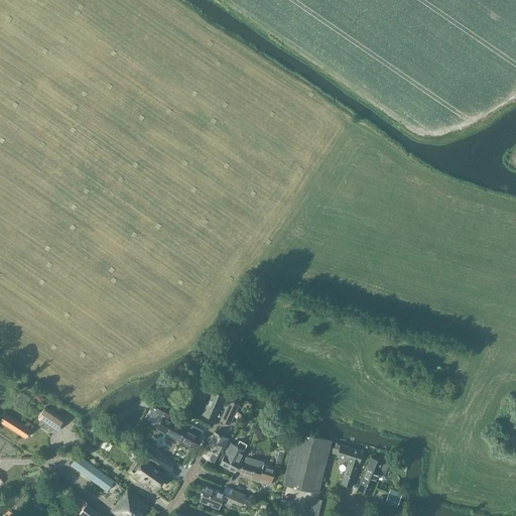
[(206,401),(215,382),(208,378),(199,397),(206,401)]
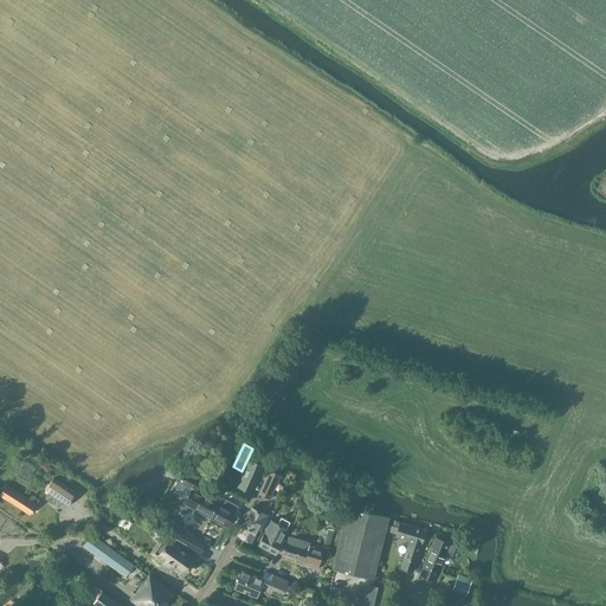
[(252,494),(264,466),(250,459),(238,488),(252,494)]
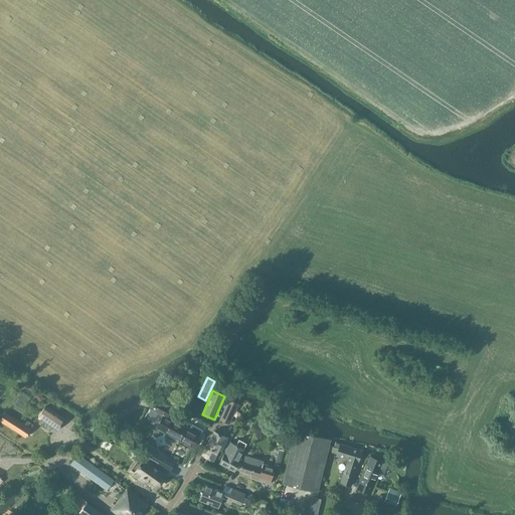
[(156,398),(150,407),(154,409),(164,415),(164,416),(158,428),(192,447),(201,431),(192,425),(190,431),(166,417),(170,409),(171,406),(156,398)]
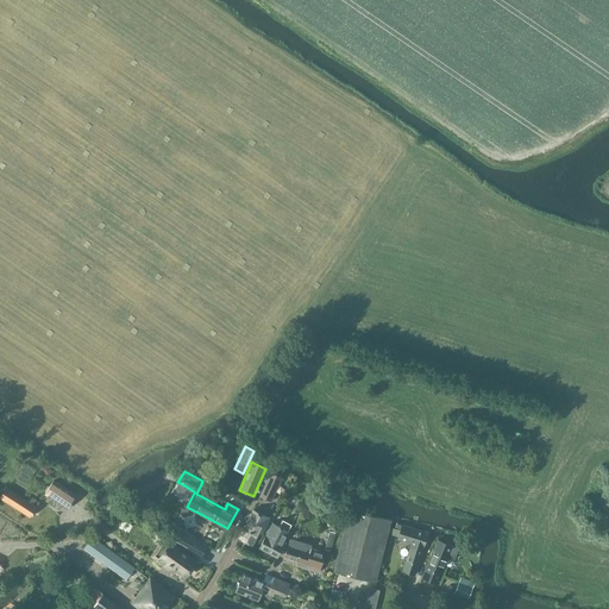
[(271,502),(282,478),(271,472),(261,496),(271,502)]
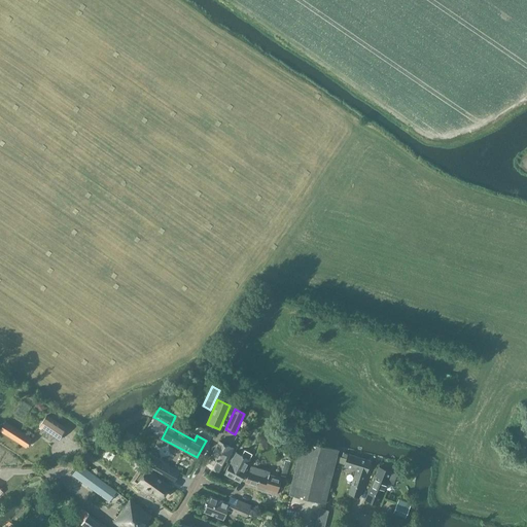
[(66,429),(46,416),(42,421),(40,420),(36,425),(39,427),(38,428),(58,442),(66,429)]
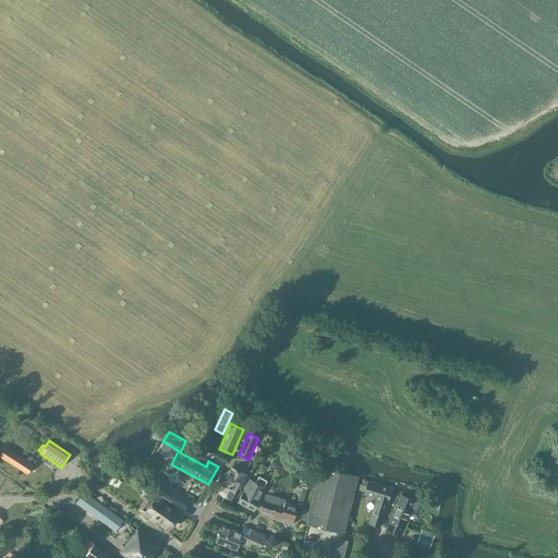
[(0,457),(27,475),(34,464),(7,447),(0,455),(0,457)]
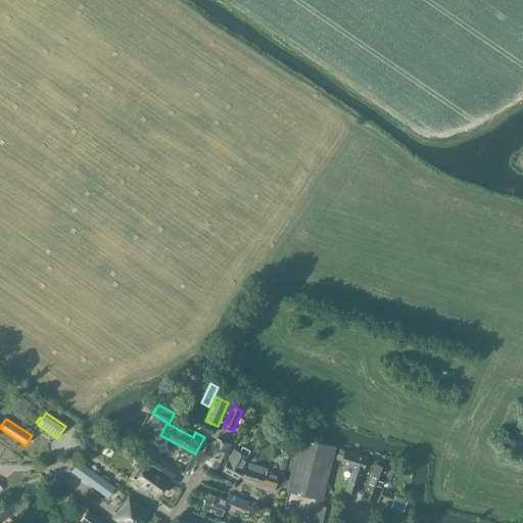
[(323,501),(336,446),(300,437),(287,491),(323,501)]
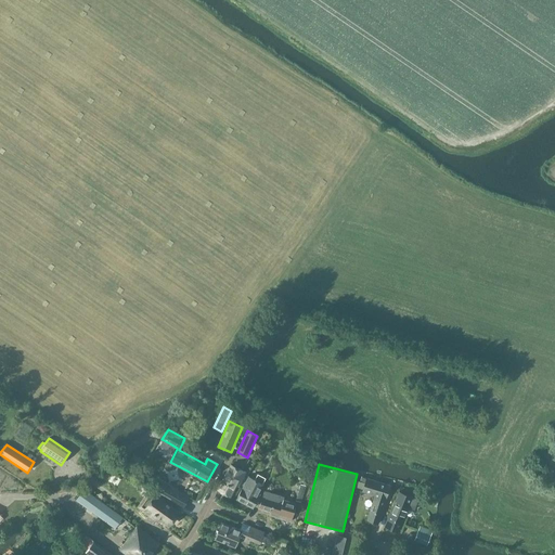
[(231,465),(218,490),(230,497),(236,486),(239,487),(242,479),(245,473),(236,467),(231,465)]
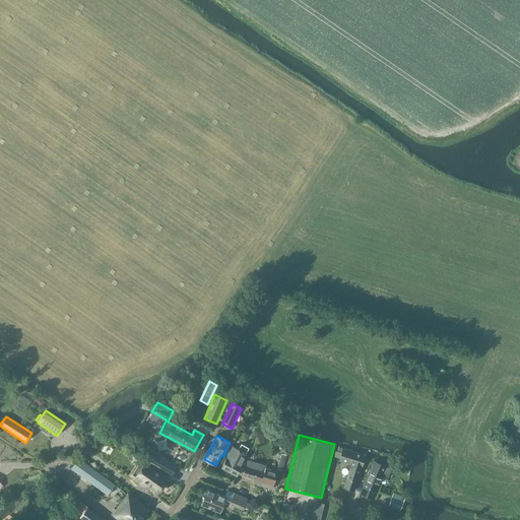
[(240,464),(249,448),(242,445),(240,449),(234,446),(230,453),(221,468),(237,476),(243,466),(240,464)]
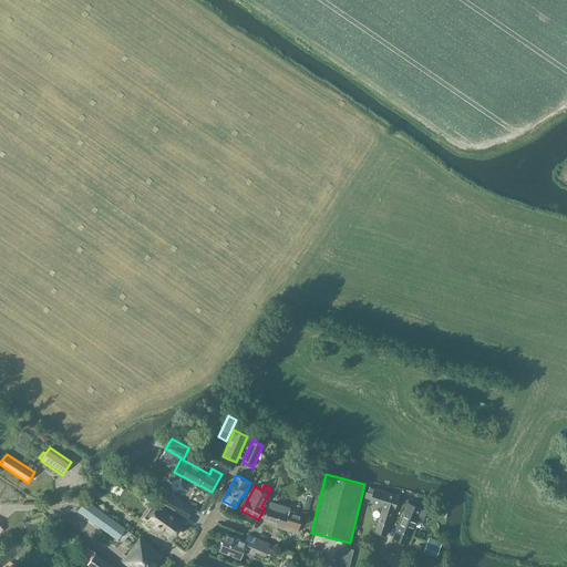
[(387,535),(399,497),(399,496),(373,488),(369,487),(368,493),(372,494),(369,503),(373,504),(388,508),(388,511),(382,509),(374,532),(387,535)]
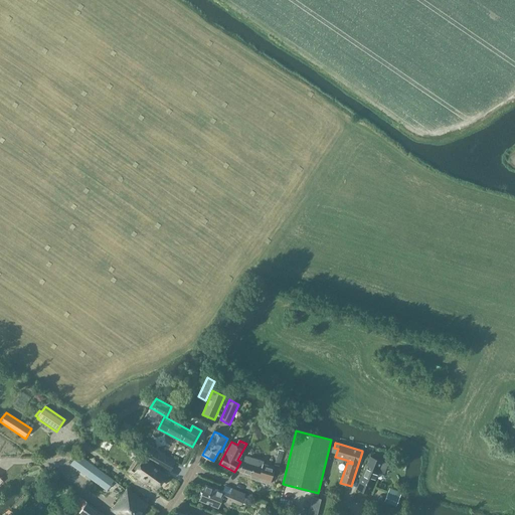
[(149,448),(145,456),(152,460),(151,462),(170,472),(175,462),(149,448)]
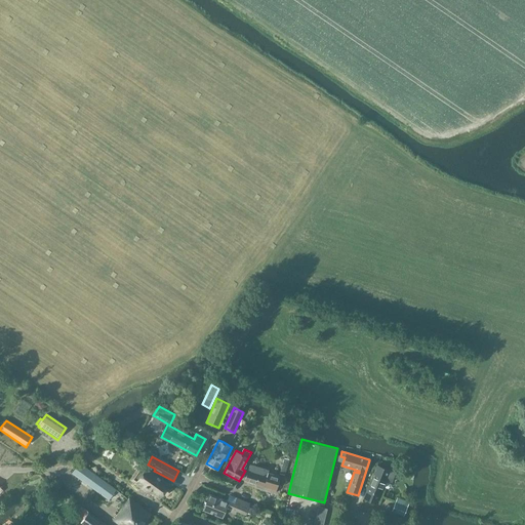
[(284,458),(280,474),(285,475),(289,459),(284,458)]
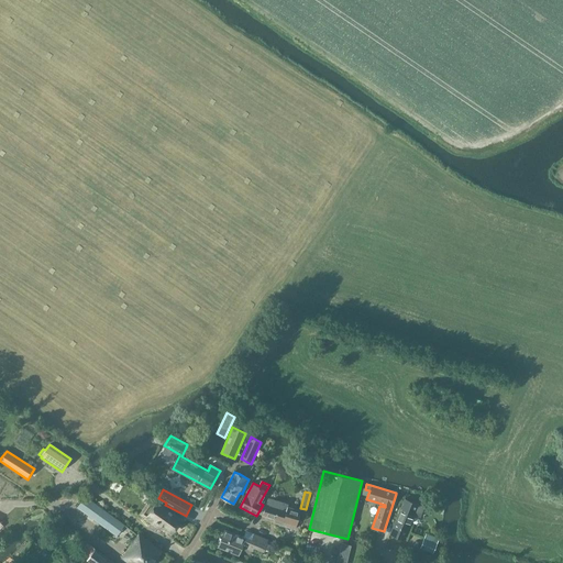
[(151,501),(142,515),(147,518),(146,519),(157,527),(159,525),(172,532),(180,520),(158,504),(159,501),(147,493),(144,497),(151,501)]
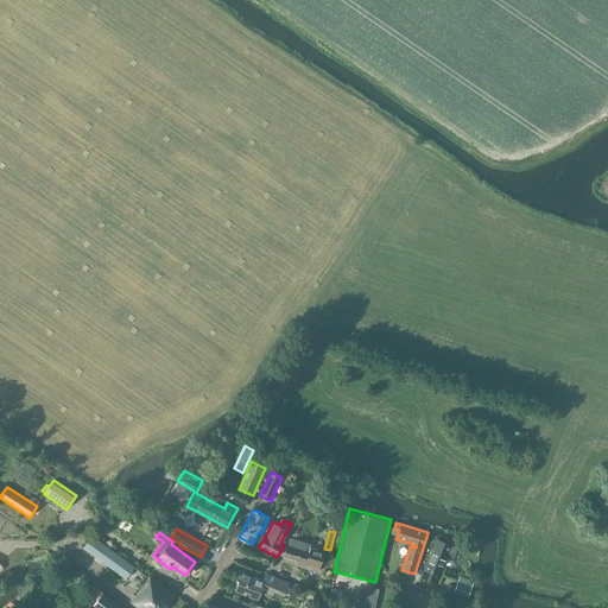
[(84,549),(126,578),(134,567),(93,537),(84,549)]
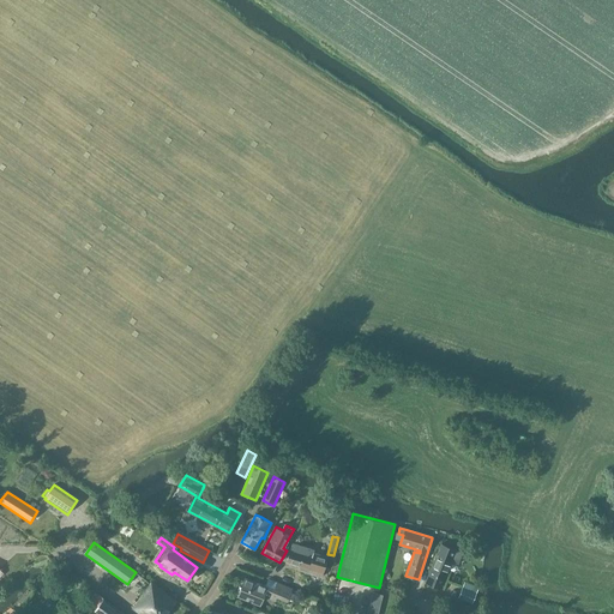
[(294,543),(287,563),(300,566),(299,570),(311,575),(321,577),(325,565),(329,557),(313,553),(314,549),(294,543)]
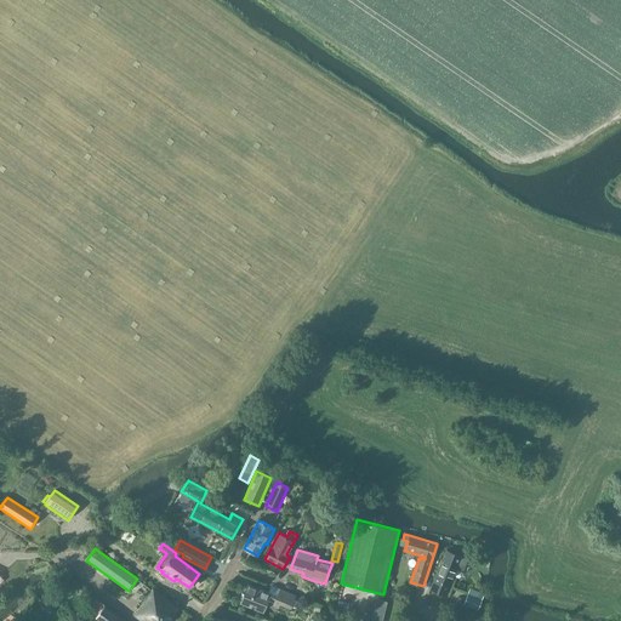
[(466,565),(468,559),(446,551),(431,590),(445,596),(456,569),(463,571),(466,564),(466,565)]
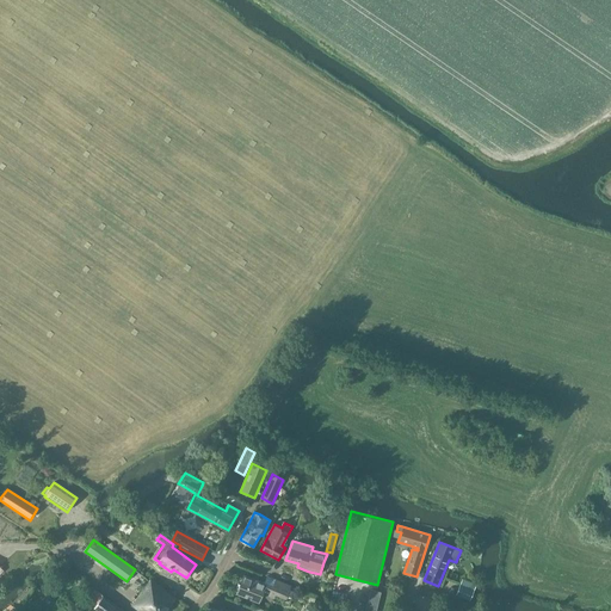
[(245,575),(238,593),(259,602),(263,592),(275,597),(276,593),(285,598),(290,586),(276,581),(269,578),(266,585),(245,575)]
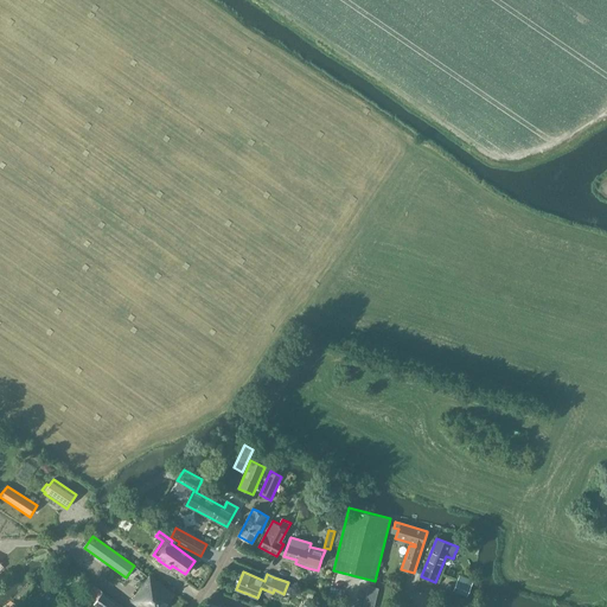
[(138,606),(166,606),(176,594),(149,576),(132,602),(138,606)]
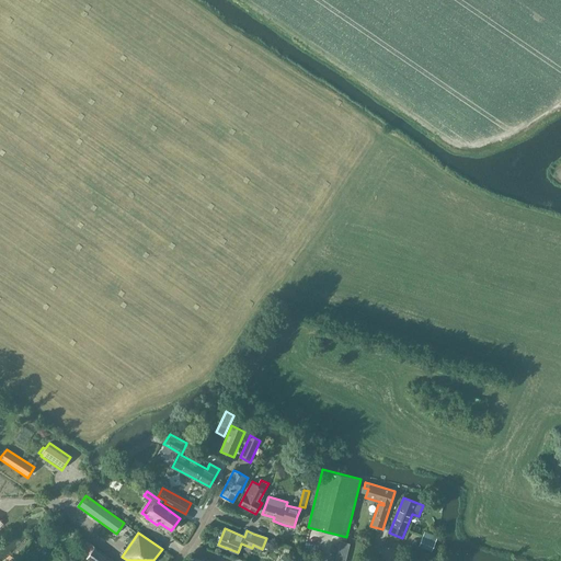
[(423,537),(420,547),(432,551),(435,541),(423,537)]
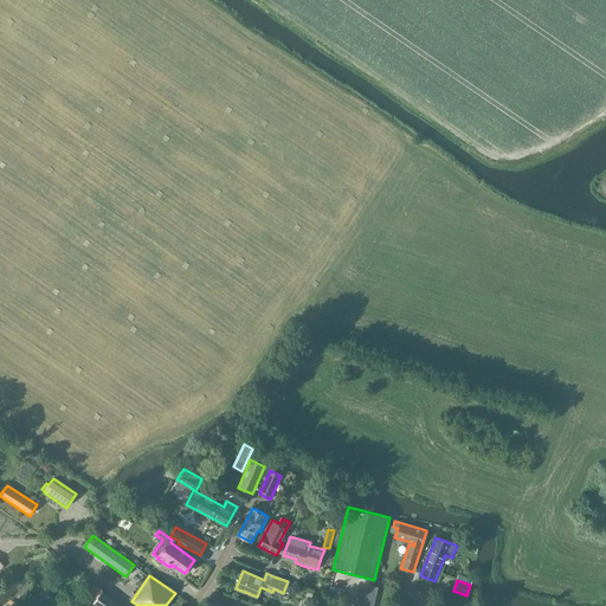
[(122,605),(94,585),(86,595),(95,601),(92,604),(95,605),(122,605)]
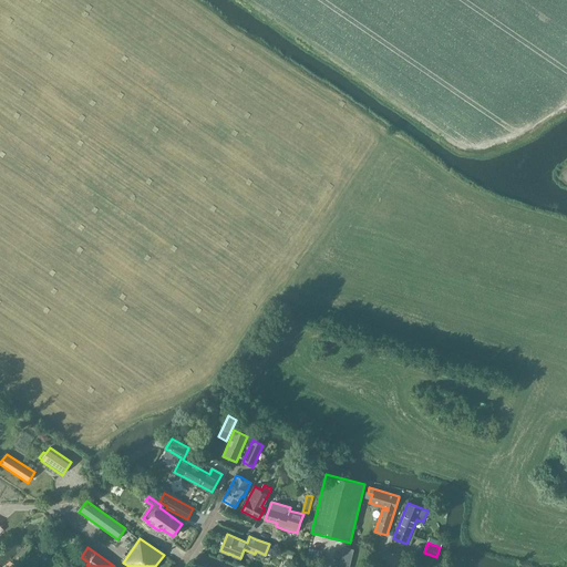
[(341,558),(351,560),(353,549),(343,547),(341,558)]
